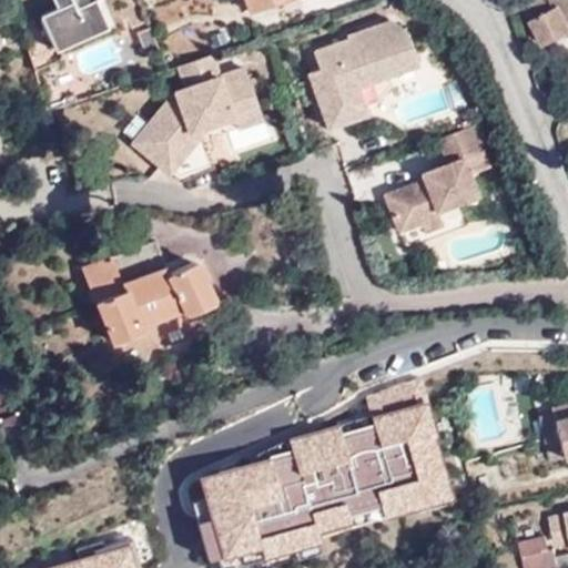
[(94,0),(51,0),(56,9),(40,16),(54,50),(107,28),(94,0)]
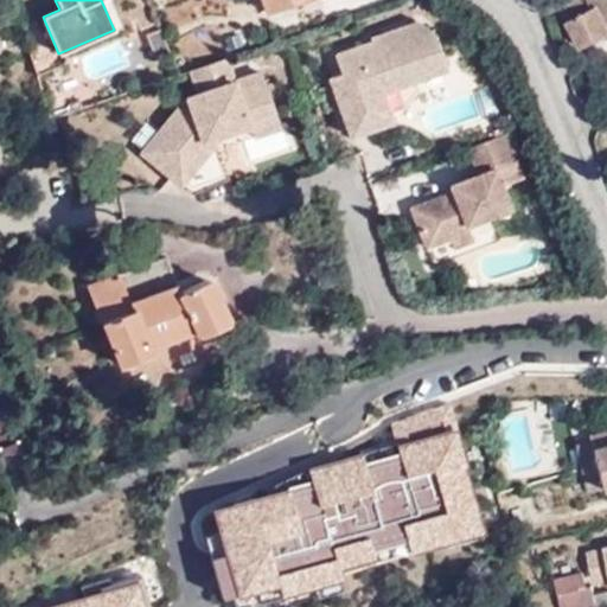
[(262,0),(266,11),(299,0),(262,0)]
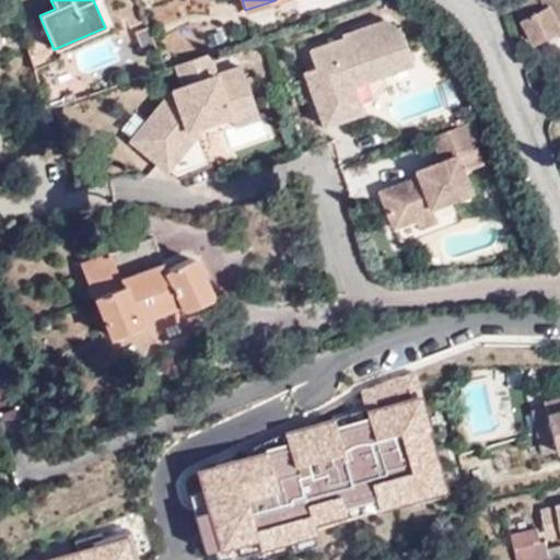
[(559,0),(528,0),(518,7),(524,15),(532,11),(534,16),(526,21),(524,22),(536,45),(559,32),(559,0)]
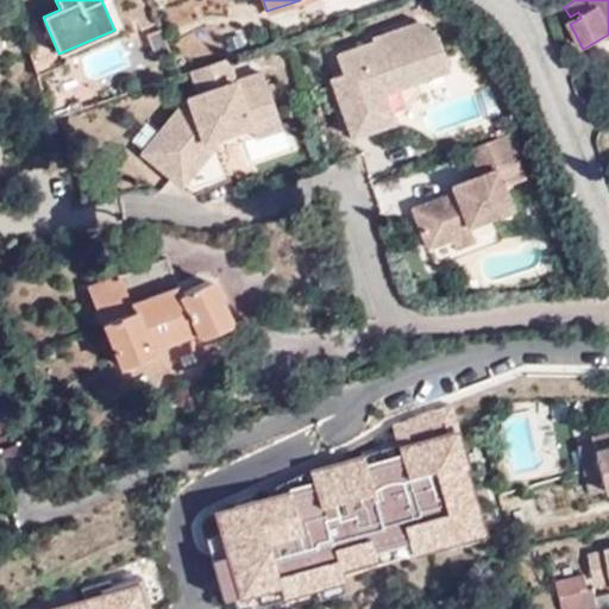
[(578,12),(570,17),(572,23),(581,18),(578,12)]
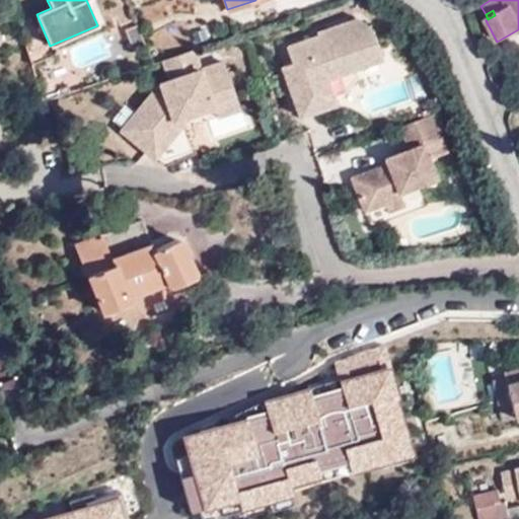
[(298,118),(320,109),(310,84),(353,67),(380,57),(369,27),(354,17),(313,33),(314,38),(283,50),(289,65),(279,68),(298,118)]
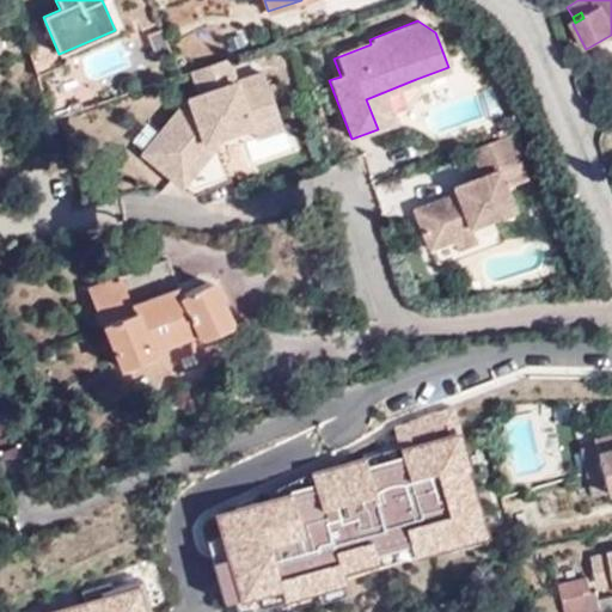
[(203,68),(185,75),(194,98),(199,111),(169,122),(140,159),(193,199),(230,185),(214,142),(240,133),(276,121),(259,77),(233,87),(225,63),(203,68)]
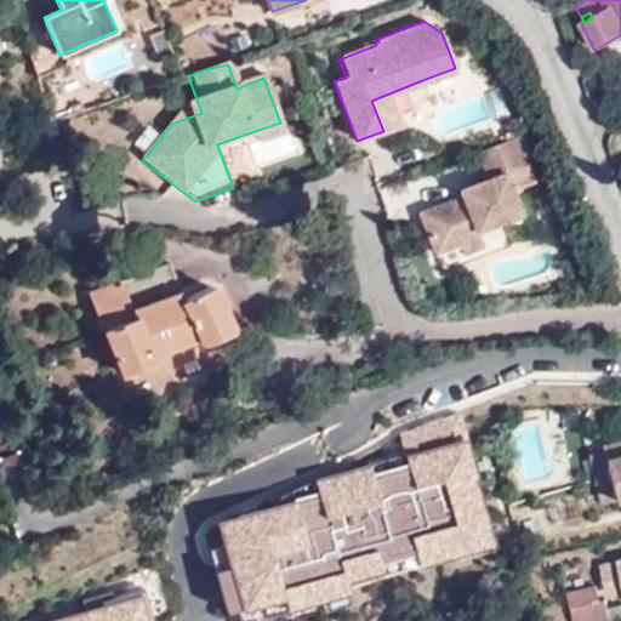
[(371,101),(383,131),(398,125),(396,117),(415,110),(427,92),(422,80),(371,101)]
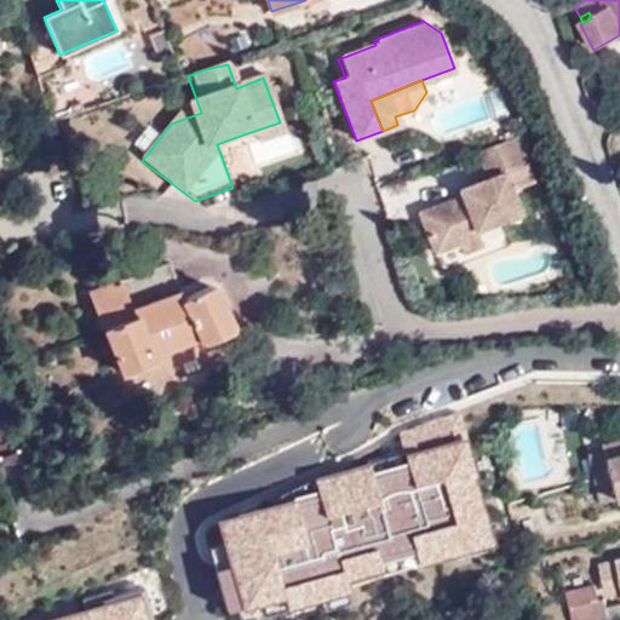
[(201,113),(196,99),(185,104),(171,124),(201,113)]
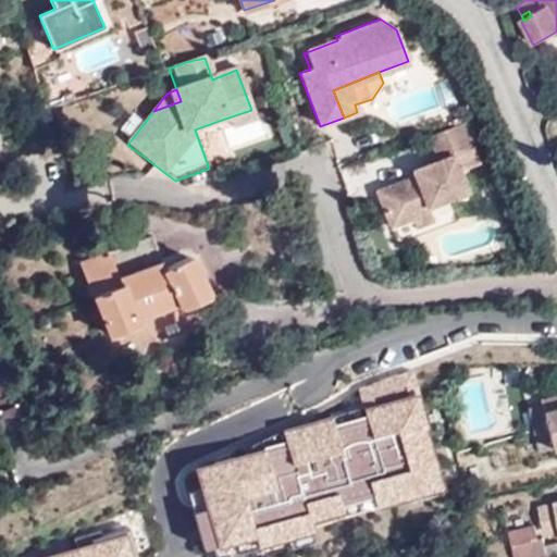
[(256,119),(251,110),(219,121),(223,132),(256,119)]
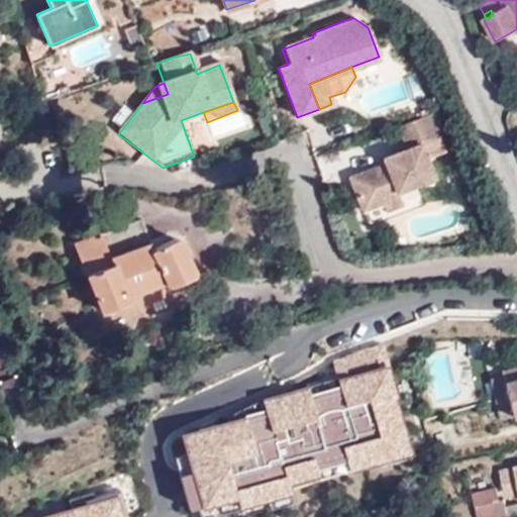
[(398,127),(430,115),(428,112),(397,124),(398,127)]
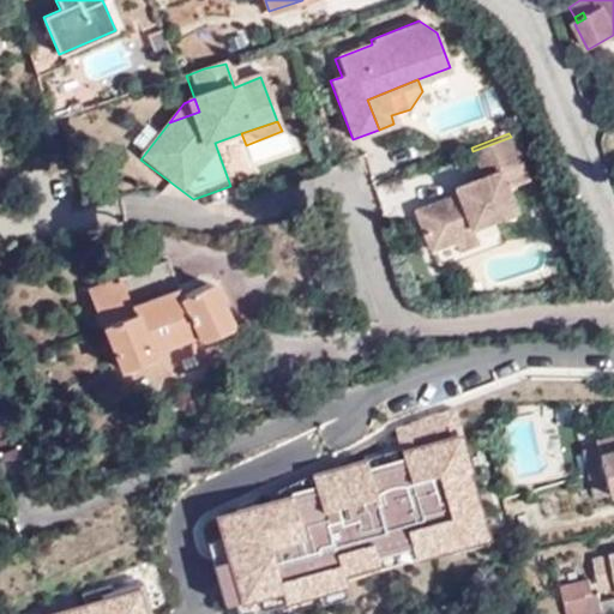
[(527,179),(511,137),(473,151),(481,175),(467,181),(467,186),(455,191),(455,192),(413,208),(427,248),(452,239),(453,239),(449,224),(465,218),(468,226),(469,226),(513,210),(505,187),(527,179)]
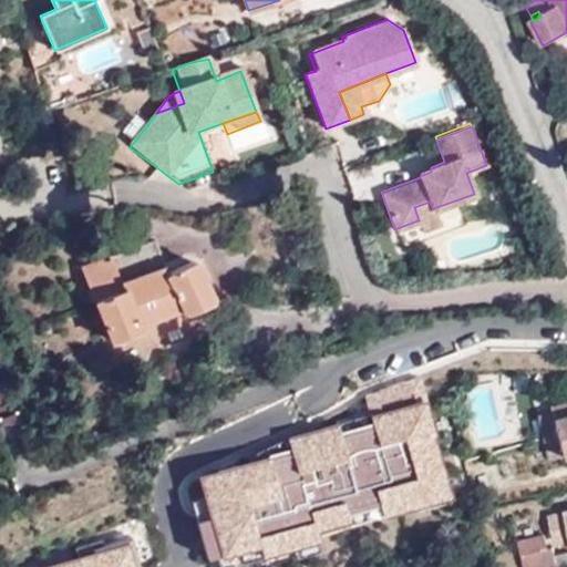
[(431,172),(431,167),(418,172),(420,176),(431,172)]
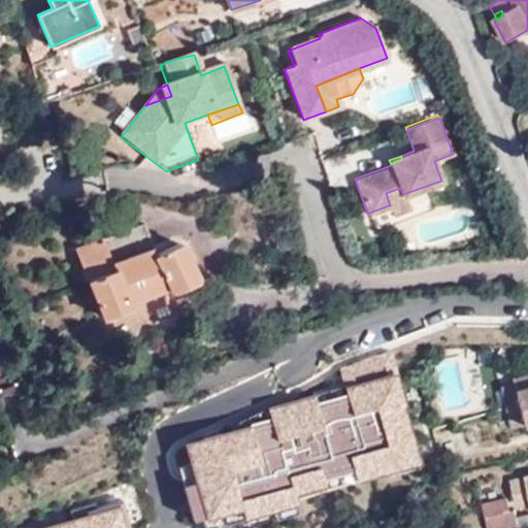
[(408,207),(403,194),(402,194),(400,188),(386,193),(390,205),(389,205),(392,215),(408,207)]
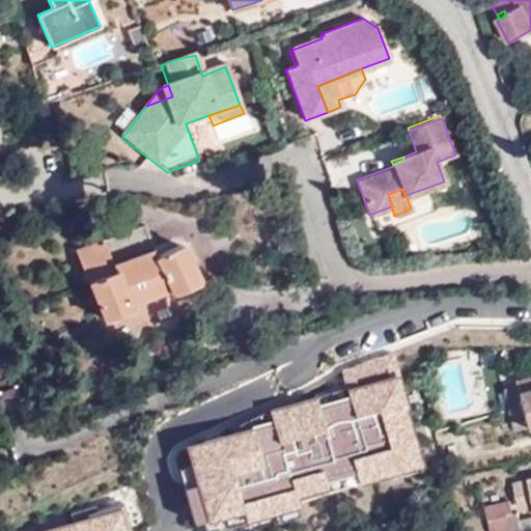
[(156,256),(143,223),(77,251),(104,318),(134,307),(133,302),(168,288),(173,291),(197,282),(199,277),(188,248),(180,246),(156,256)]
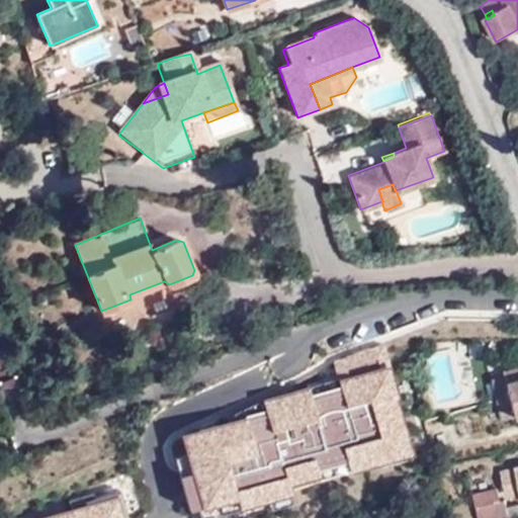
[(239,501),(415,452),(401,400),(420,395),(412,366),(395,371),(386,342),(329,357),(334,373),(252,396),(256,409),(180,430),(191,469),(180,472),(190,508),(238,495),(239,501)]
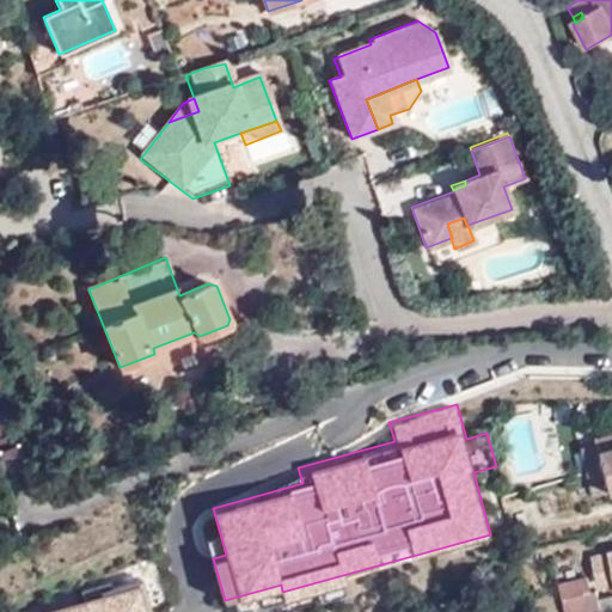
[(605,446),(611,444),(611,433),(601,435),(603,441),(605,446)]
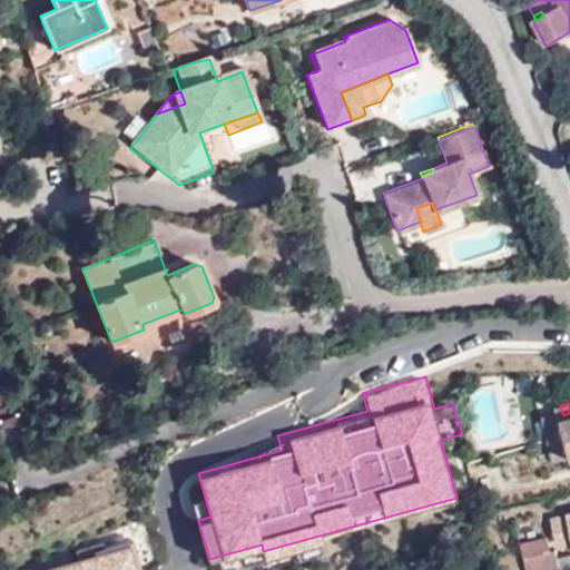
[(569,413),(563,415),(561,411),(540,415),(548,444),(562,441),(566,457),(569,455),(569,413)]
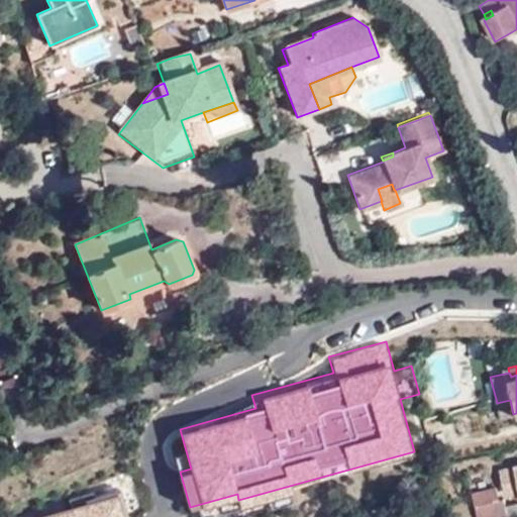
[(502,417),(513,414),(510,400),(497,403),(502,417)]
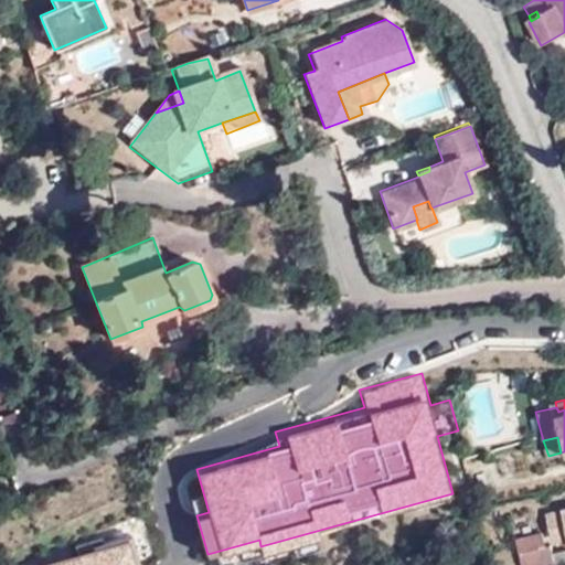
[(564,509),(546,513),(550,529),(555,528),(560,548),(564,546),(564,509)]
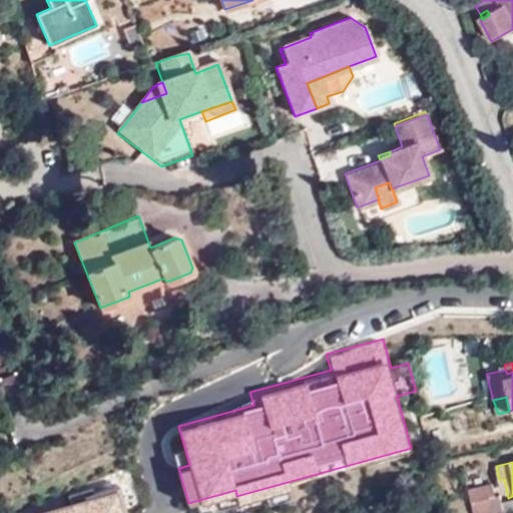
[(123,472),(90,487),(94,496),(98,504),(126,492),(132,509),(154,503),(143,467),(123,472)]
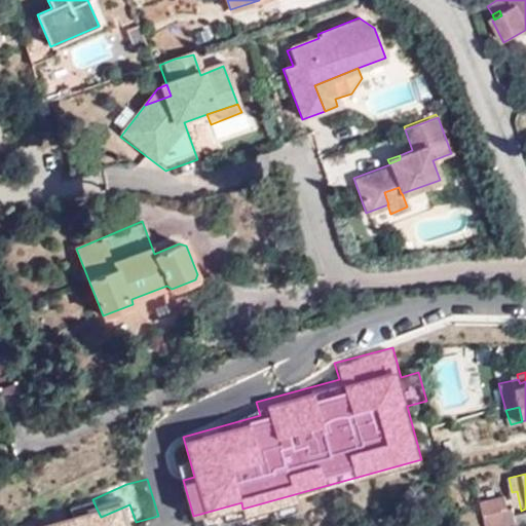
[(508,508),(505,497),(481,503),(487,525),(517,525),(514,508),(508,508)]
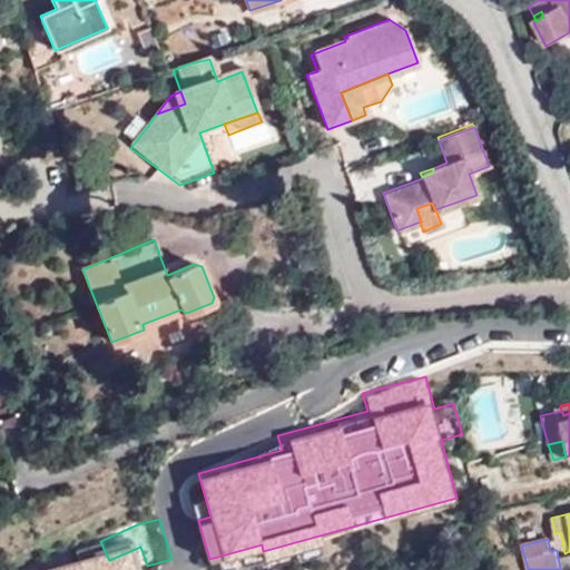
[(105,551),(100,541),(76,552),(80,560),(105,551)]
